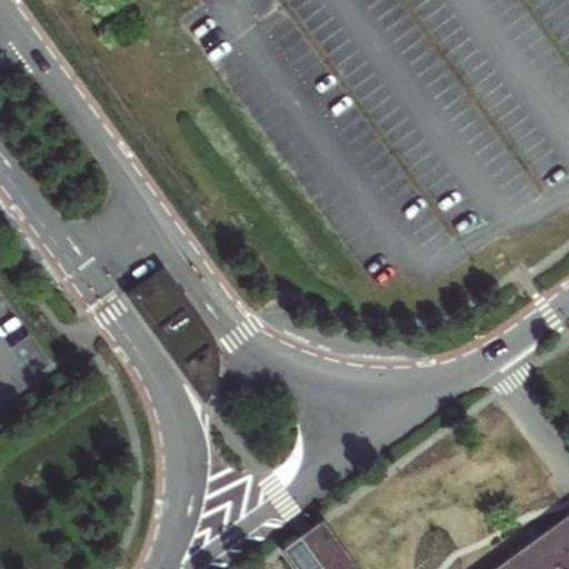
[(568,568),(568,516),(496,568),(568,568)]
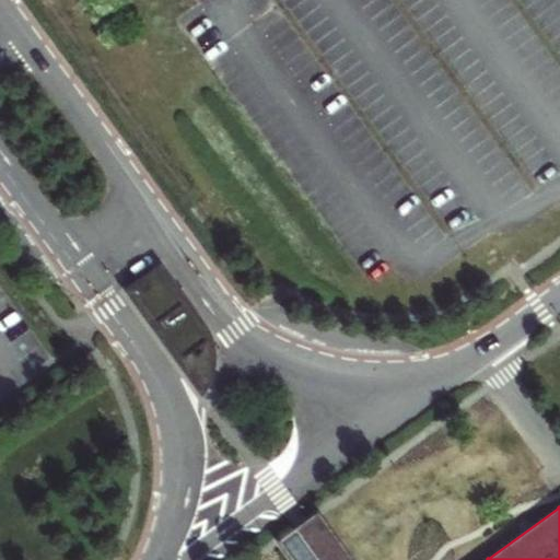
[(280,559),(345,559),(313,516),(271,547),(280,559)]
